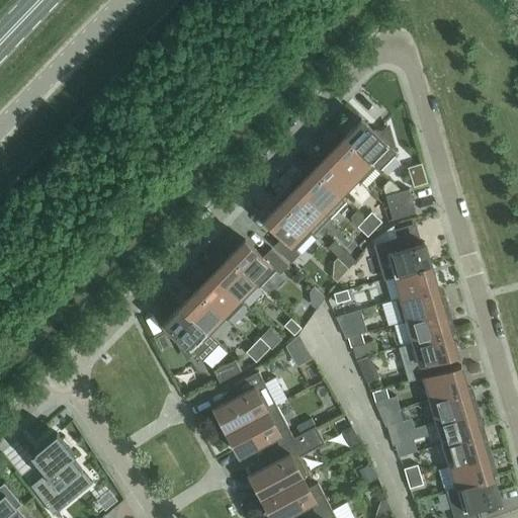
[(345,136),(380,170),(397,153),(391,147),(393,145),(387,127),(379,137),(361,118),(345,136)]
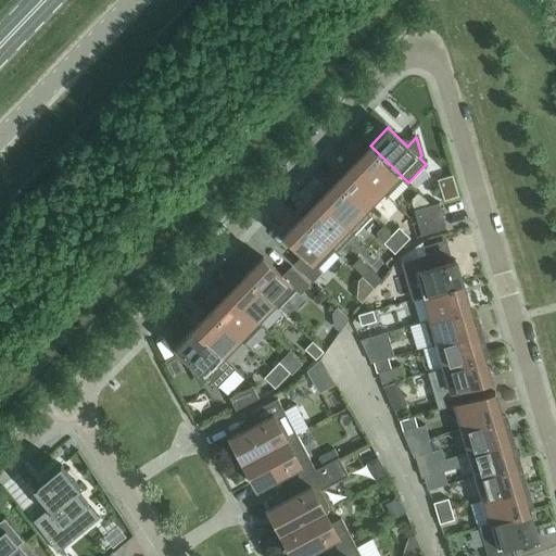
[(408,182),(370,146),(362,154),(358,151),(350,161),(387,197),(403,179),(407,184),(408,182)]
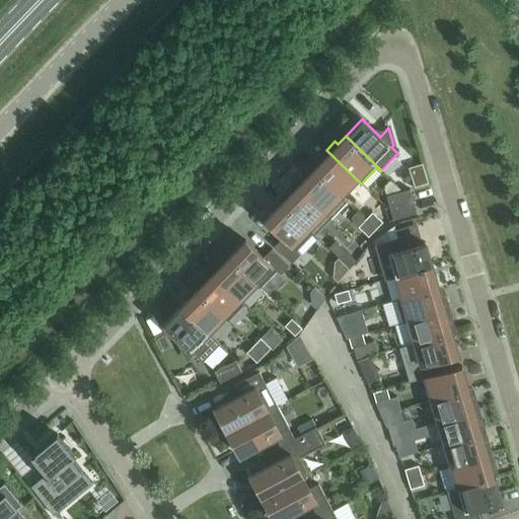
[(321,161),(313,169),(341,196),(356,180),(360,184),(361,183),(326,150),(318,159),(321,161)]
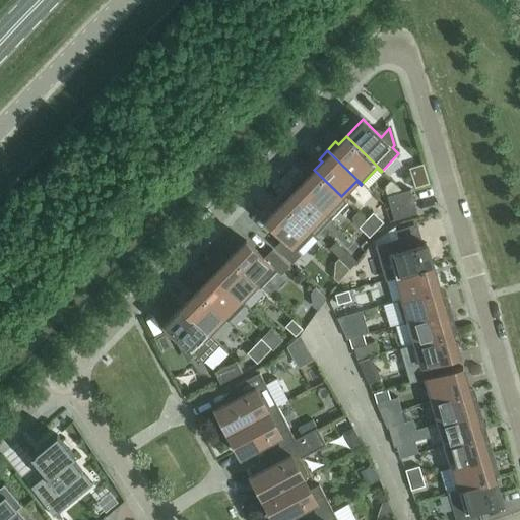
[(341,196),(314,170),(306,178),(304,175),(295,184),(325,213),(341,196)]
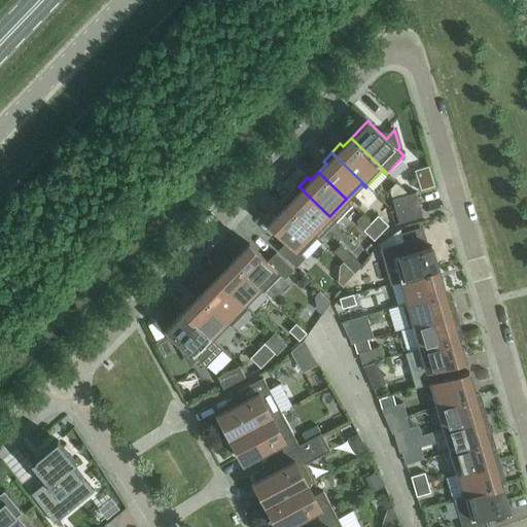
[(329,216),(299,186),(290,195),(293,198),(285,206),(317,237),(318,236),(314,233),(329,216)]
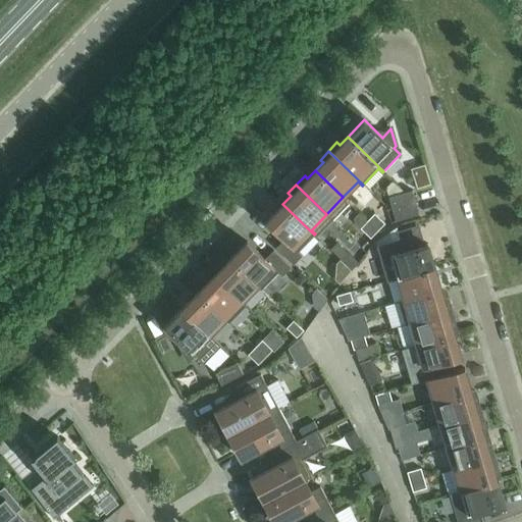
[(392,209),(415,202),(412,190),(388,197),(392,209)]
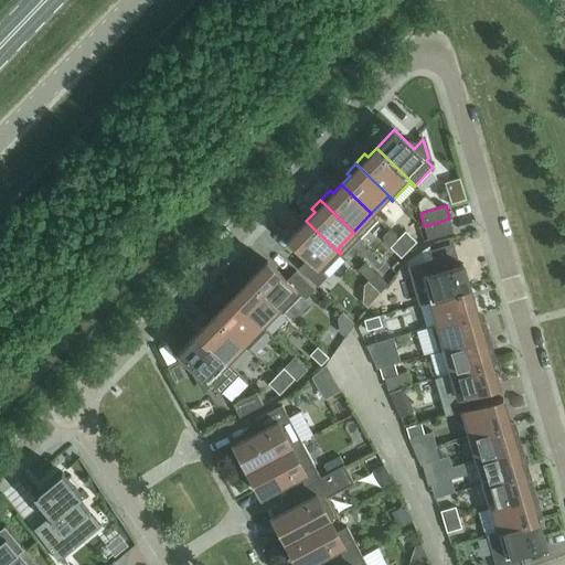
[(449,219),(424,226),(428,238),(454,232),(449,219)]
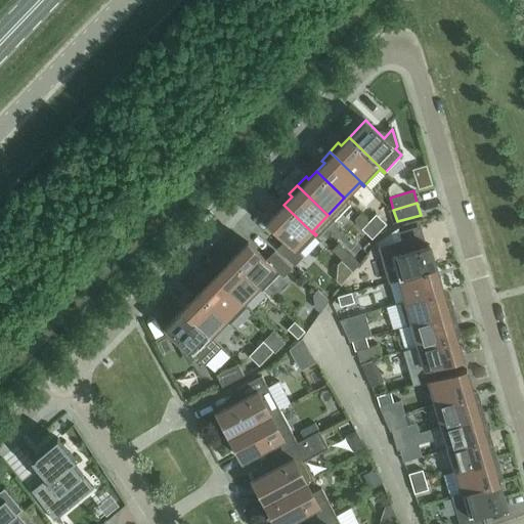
[(315,235),(284,205),(267,222),(286,239),(276,249),(294,265),(303,256),(299,253),(315,235)]
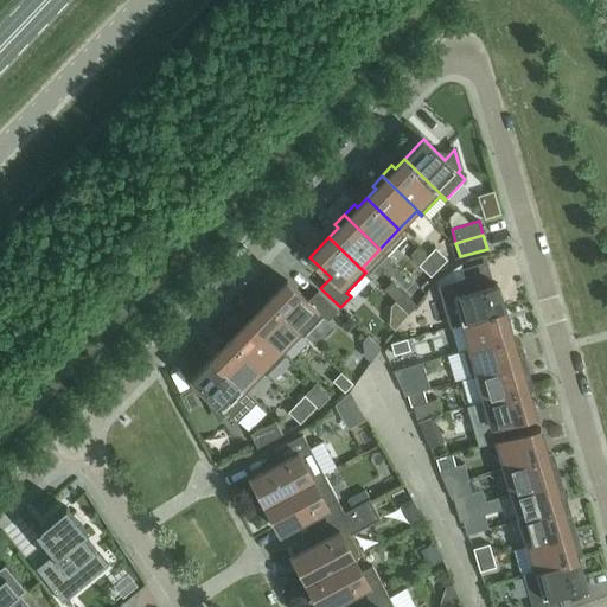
[(427,256),(439,268),(447,260),(435,248),(427,256)]
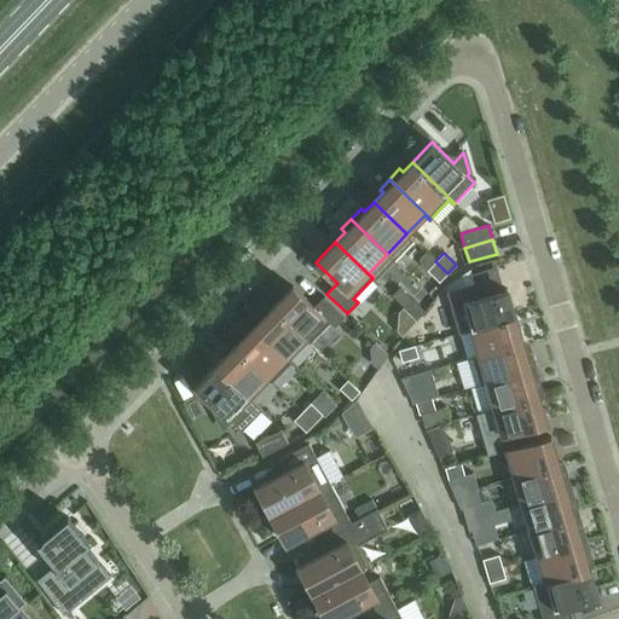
[(447,273),(435,261),(427,271),(439,283),(447,273)]
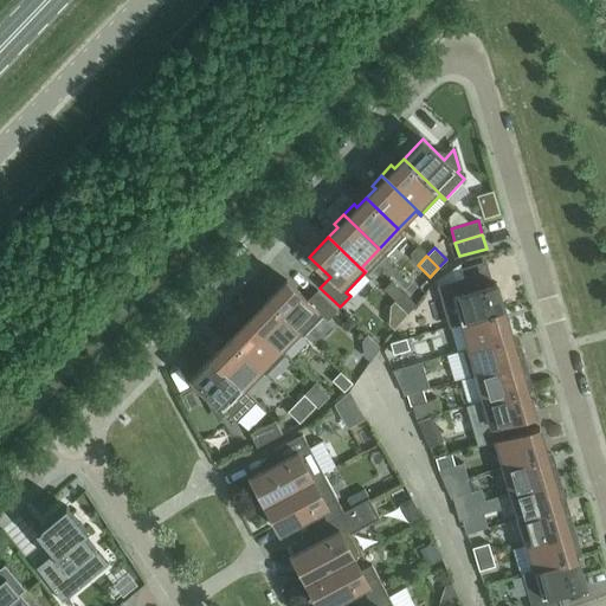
[(449,326),(504,310),(497,283),(469,291),(464,277),(437,285),(449,326)]
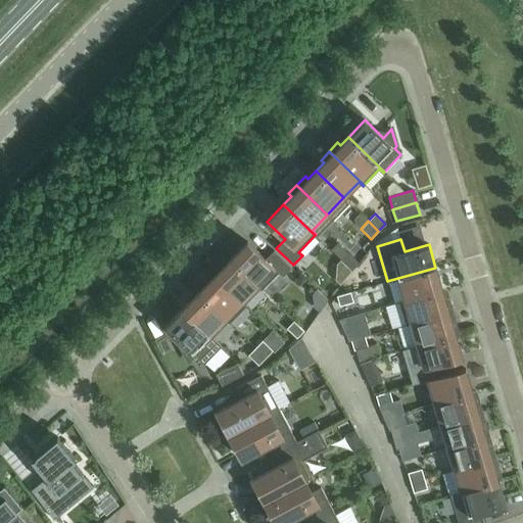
[(230,258),(263,289),(279,273),(283,276),(291,268),(274,250),(266,259),(247,241),(230,258)]
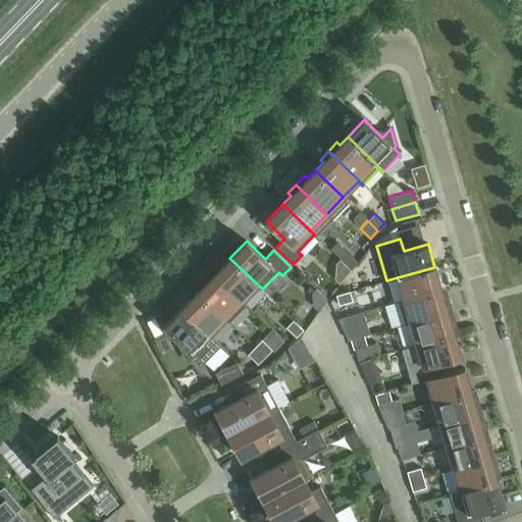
[(341,259),(351,269),(358,262),(348,252),(341,259)]
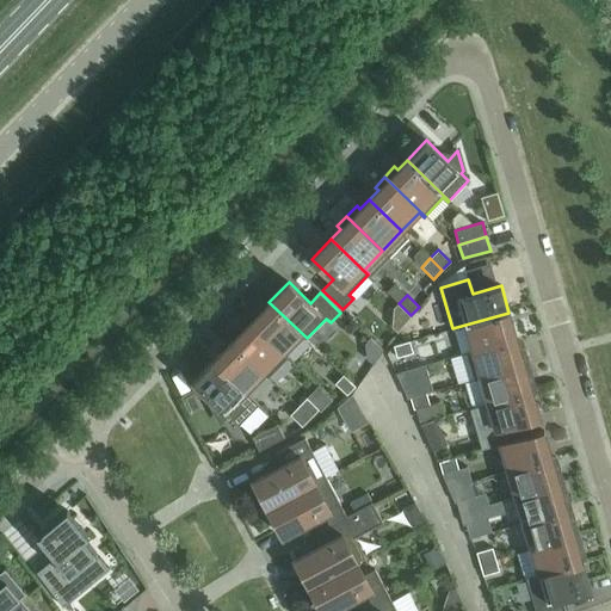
[(257,308),(247,319),(288,358),(288,357),(283,352),(301,334),(306,339),(307,338),(269,302),(260,312),(257,308)]
